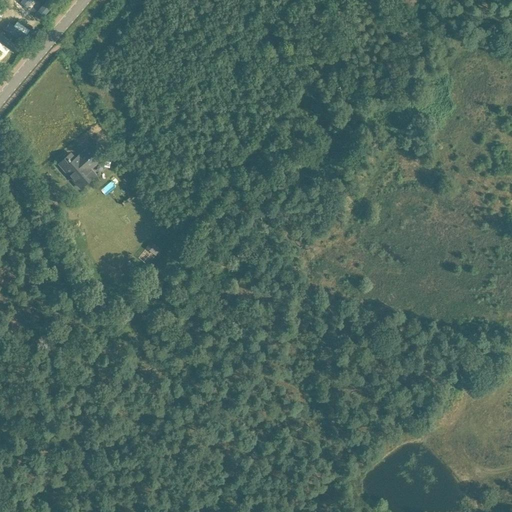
[(50,0),(47,0),(37,12),(43,17),(55,4),(50,0)]
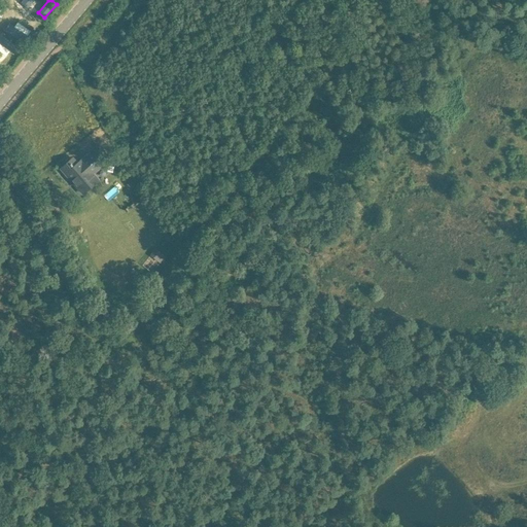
[(9,23),(5,30),(23,42),(28,35),(14,27),(9,23)]
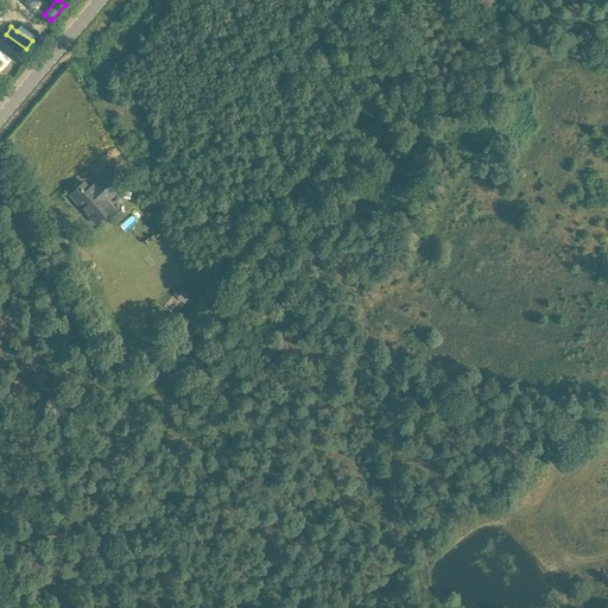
[(0,39),(0,40),(0,50),(12,58),(16,62),(21,55),(0,39)]
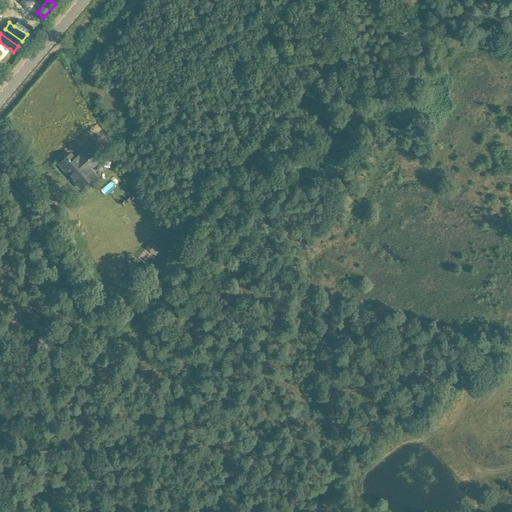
[(107,154),(103,148),(96,141),(72,162),(67,157),(60,163),(81,188),(96,175),(91,169),(107,154)]
